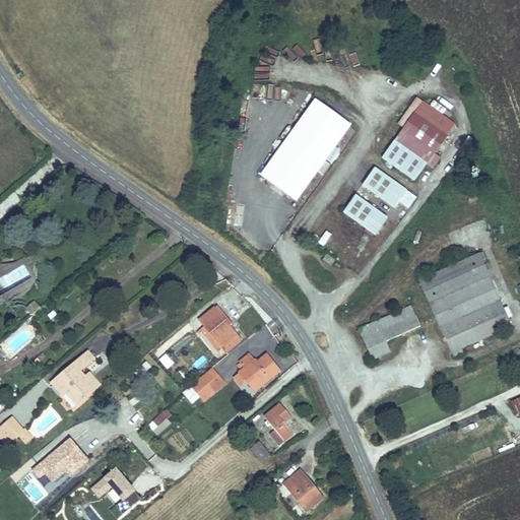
[(438,96),(431,105),(443,114),(449,106),(438,96)]
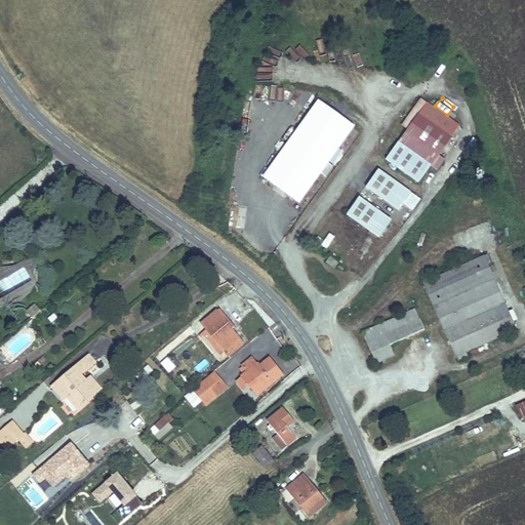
[(319,102),(265,178),(298,203),(353,126),(319,102)]
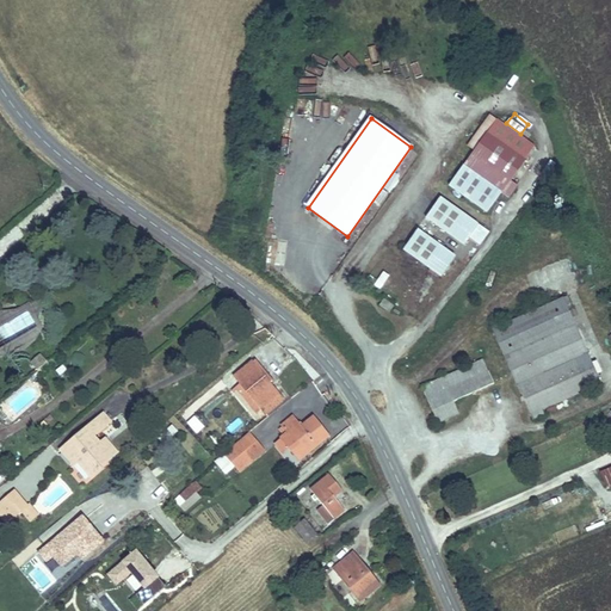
[(498,119),(473,154),(487,164),(485,167),(492,171),(493,168),(511,181),(536,147),(498,119)]
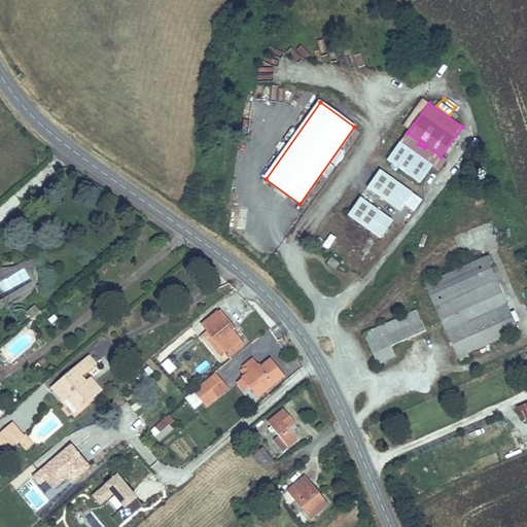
[(400,143),(388,161),(421,184),(433,167),(400,143)]
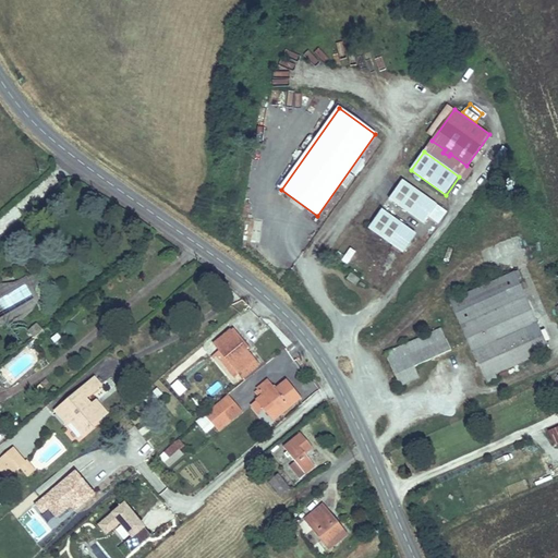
[(403,181),(390,199),(424,223),(438,205),(403,181)]
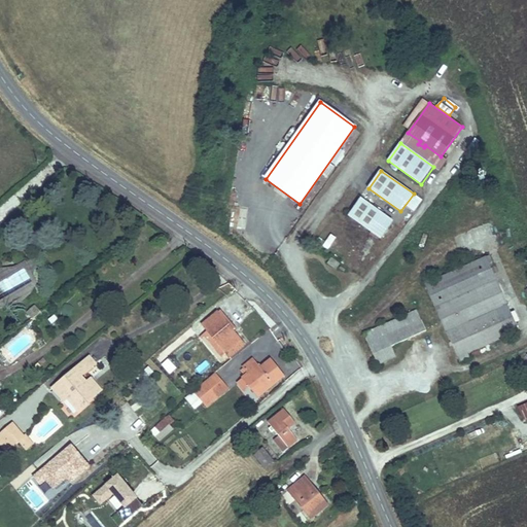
[(381,239),(393,221),(361,198),(349,215),(372,233),(376,235),(381,239)]
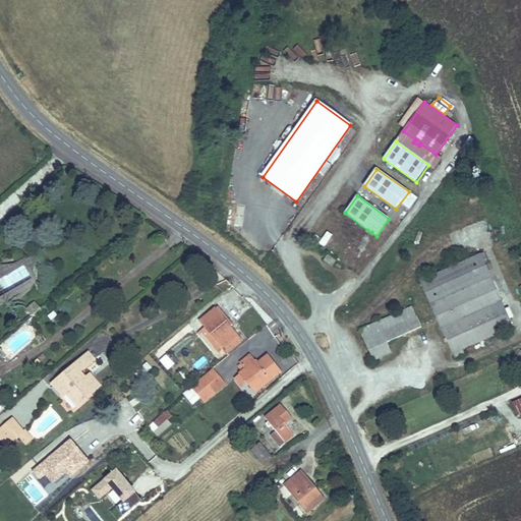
[(484,253),(420,282),(455,359),(465,354),(462,349),(512,328),(483,262),(487,259),(484,253)]
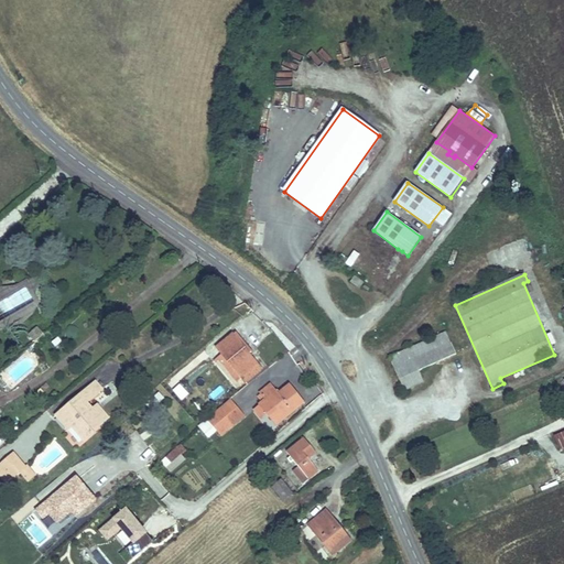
[(355,277),(351,282),(360,289),(364,282),(355,277)]
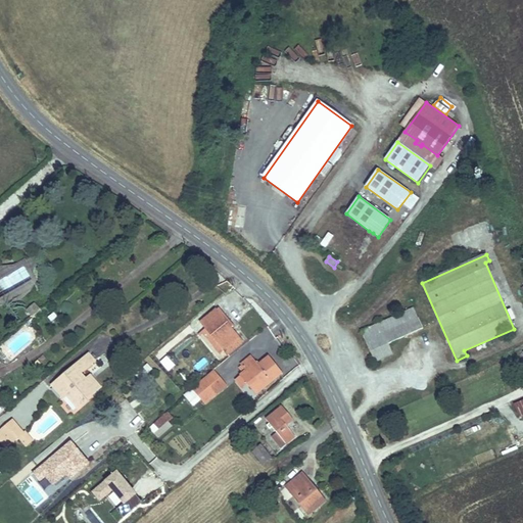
[(0,307),(38,293),(25,262),(0,271),(0,307)]
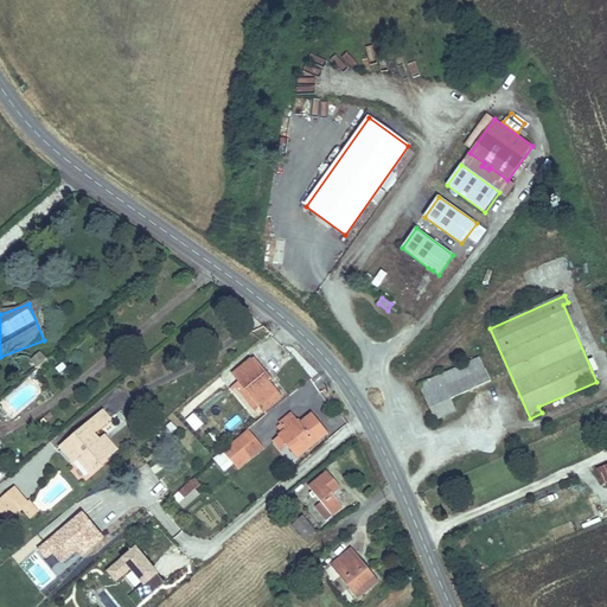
[(267,375),(254,358),(240,370),(246,377),(241,381),(261,407),(275,395),(278,393),(264,376),(267,375)]
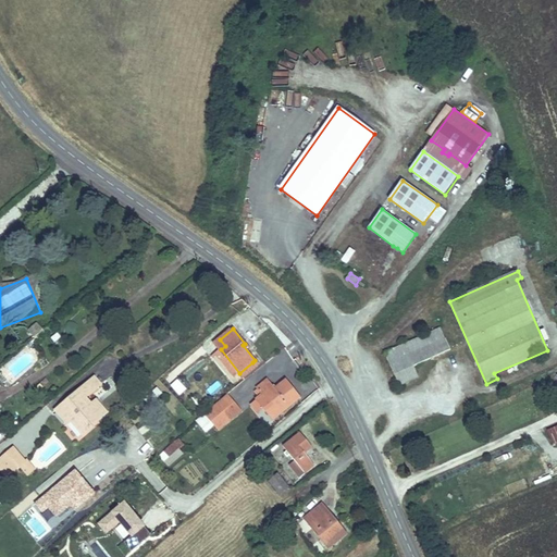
[(441,329),(385,354),(399,386),(419,378),(415,367),(450,350),(441,329)]
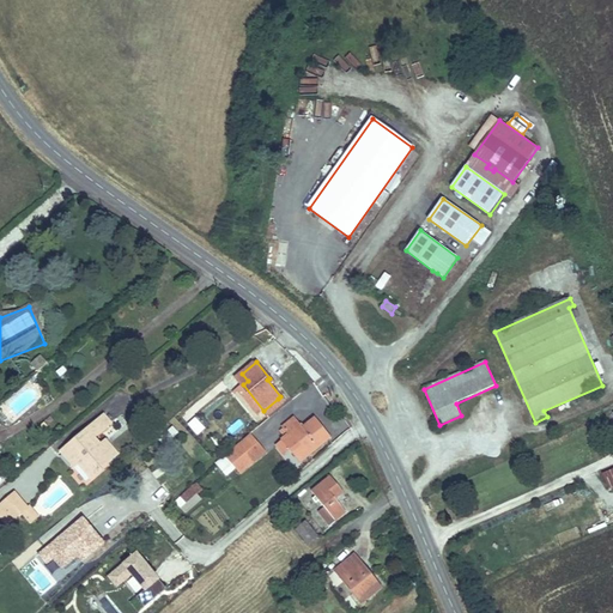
[(243,384),(237,389),(258,416),(263,411),(243,384)]
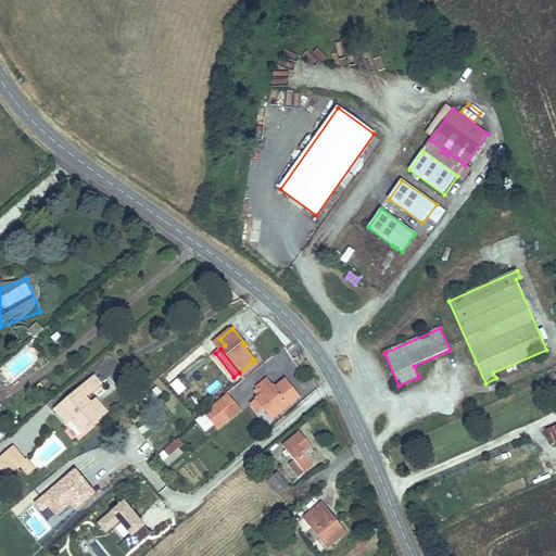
[(187,366),(193,375),(205,365),(199,356),(187,366)]
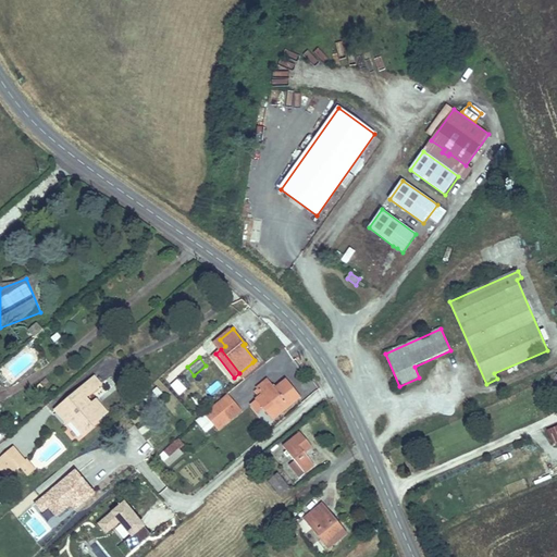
[(239,373),(243,378),(257,367),(252,362),(239,373)]
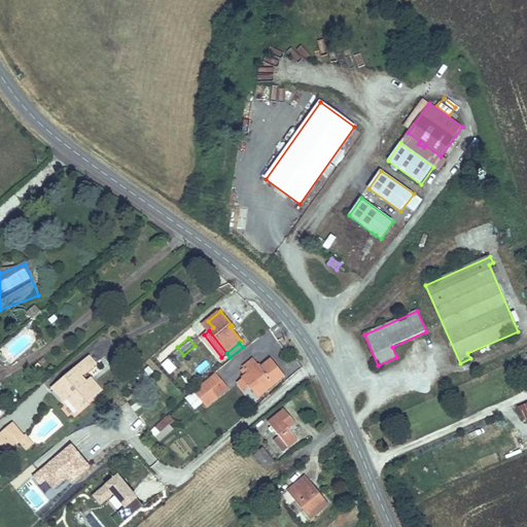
[(90,356),(86,359),(93,366),(96,363),(90,356)]
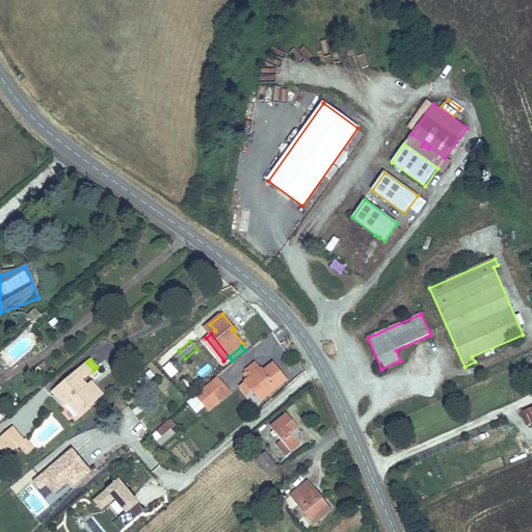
[(57,389),(69,403),(79,416),(88,408),(88,407),(101,397),(92,388),(90,389),(88,386),(83,379),(94,370),(87,363),(57,389)]
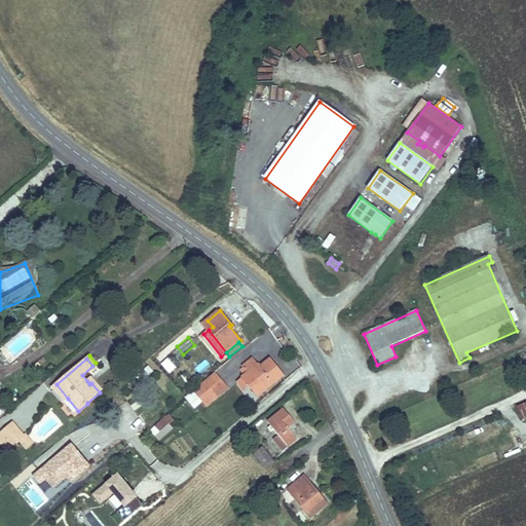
[(242,377),(243,378),(249,385),(258,397),(285,375),(270,359),(260,367),(253,359),(242,367),(243,368),(241,370),(246,375),(242,377)]
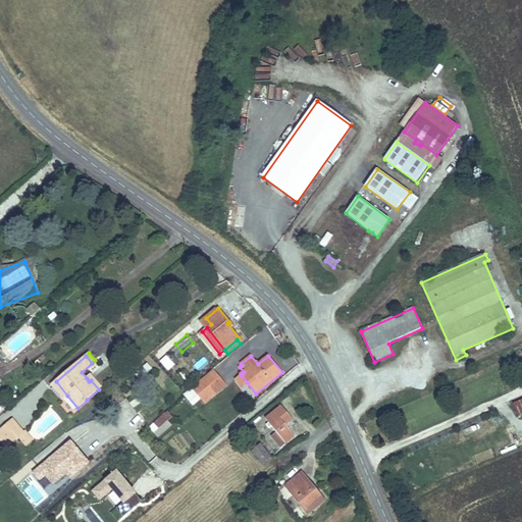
[(194,388),(206,402),(225,385),(213,372),(194,388)]
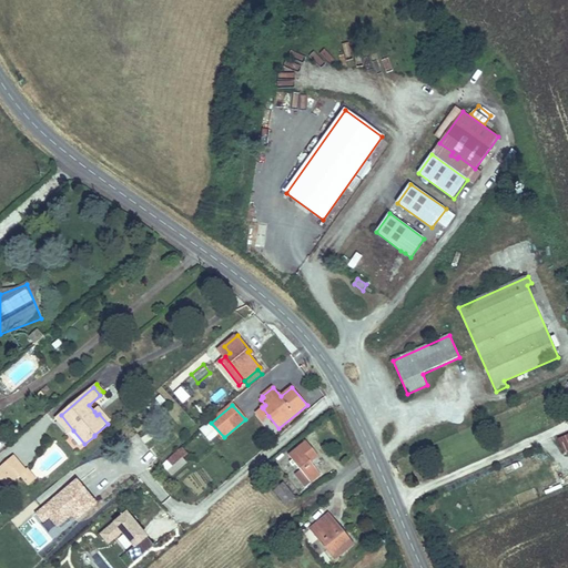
[(100,407),(94,412),(97,415),(99,414),(108,424),(111,421),(100,407)]
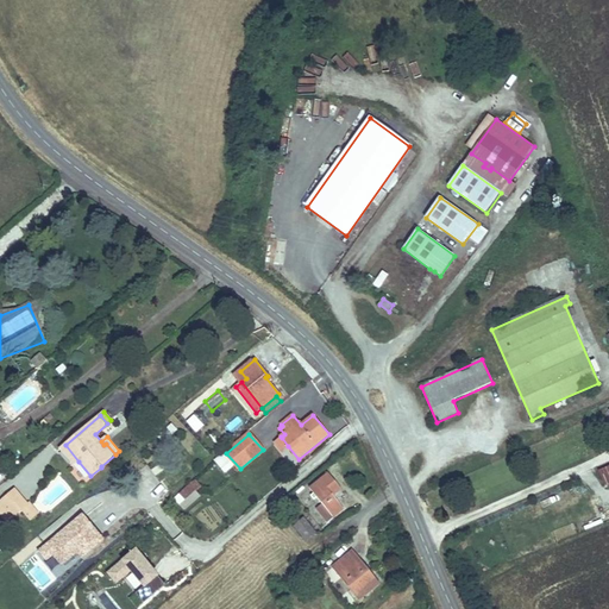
[(282,438),(276,443),(282,451),(288,446),(282,438)]
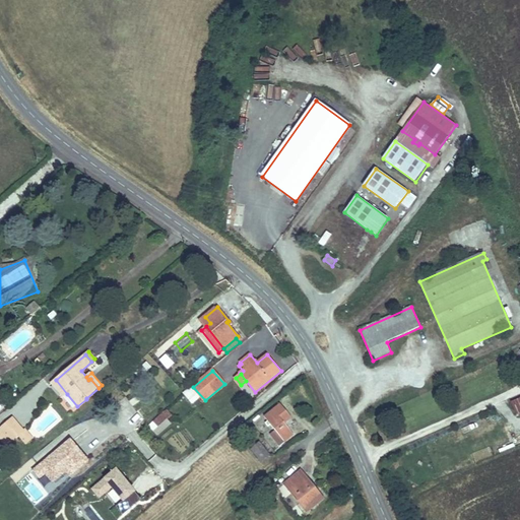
[(56,380),(52,383),(64,396),(67,394),(56,380)]
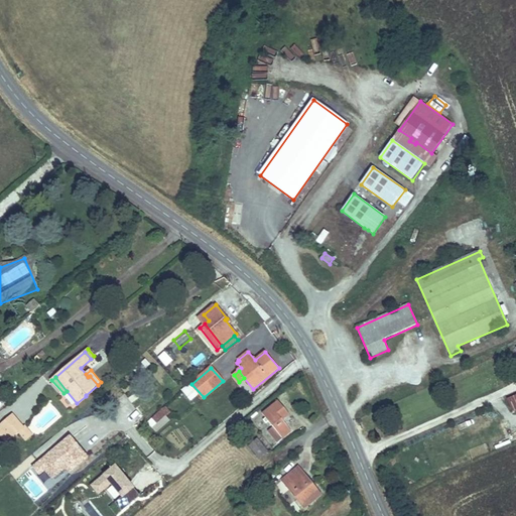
[(188,384),(181,390),(190,401),(198,395),(188,384)]
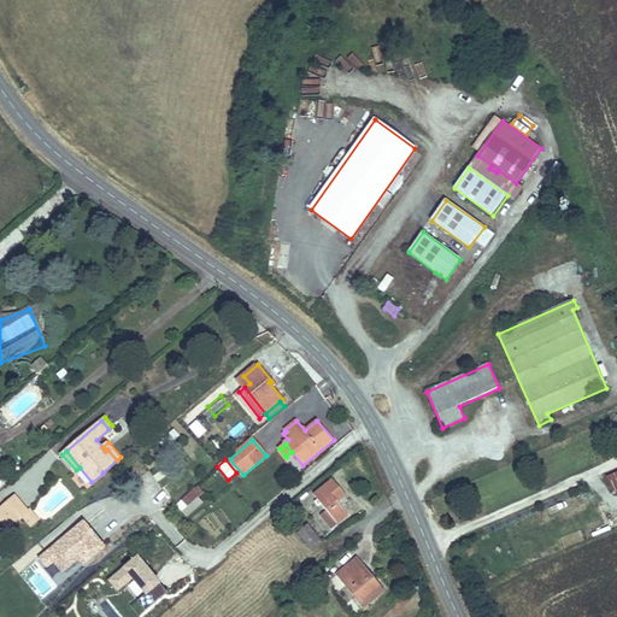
[(616,471),(606,476),(613,493),(616,491),(616,471)]
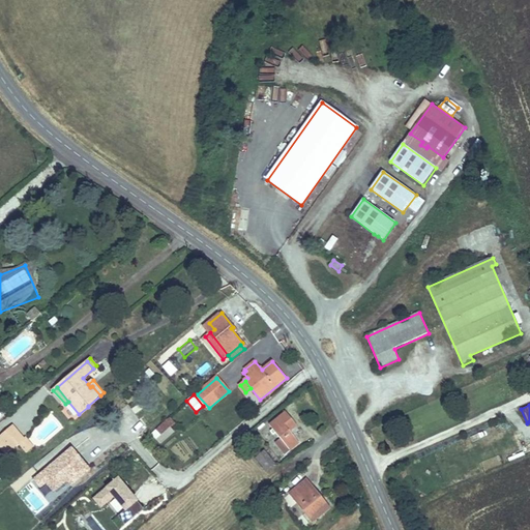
[(270,425),(274,430),(271,432),(273,435),(276,433),(282,439),(276,443),(286,454),(299,443),(290,432),(297,425),(286,412),(270,425)]
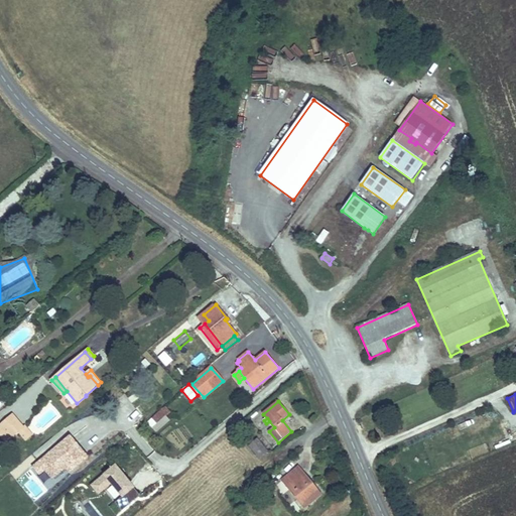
[(156,432),(172,417),(162,407),(146,422),(156,432)]
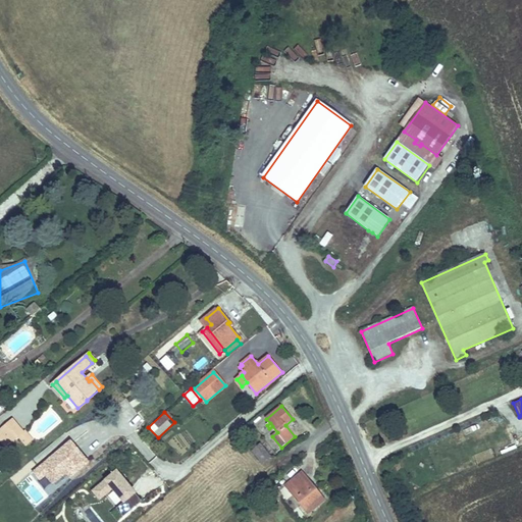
[(0,430),(0,438),(1,440),(6,436),(11,442),(18,436),(27,446),(33,439),(24,430),(23,432),(13,420),(0,430)]
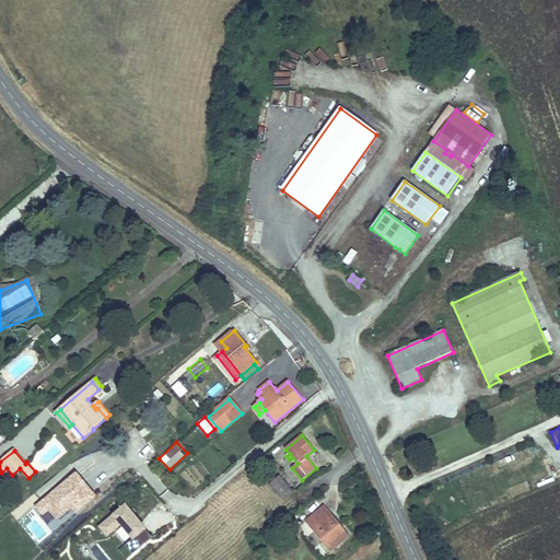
[(7,468),(1,473),(7,479),(12,475),(7,468)]
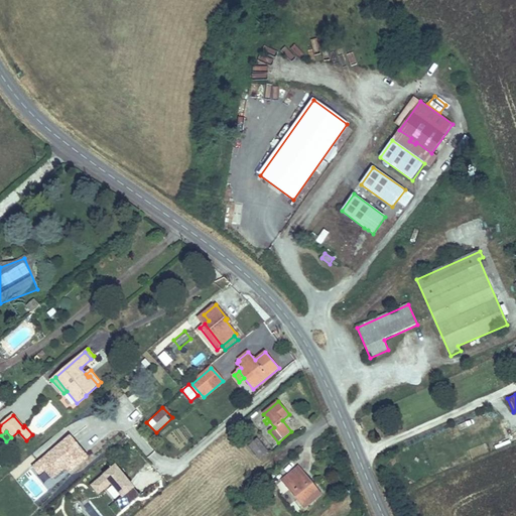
[(250,445),(260,458),(267,450),(257,438),(250,445)]
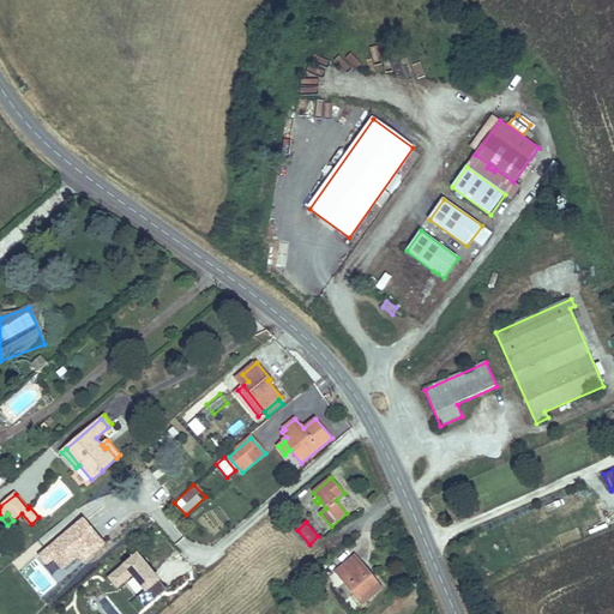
[(145,608),(167,591),(138,553),(107,577),(116,590),(126,583),(145,608)]
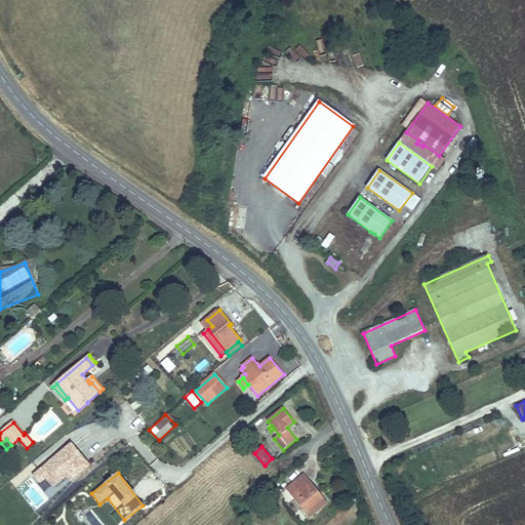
[(288,489),(311,516),(326,503),(304,476),(288,489)]
